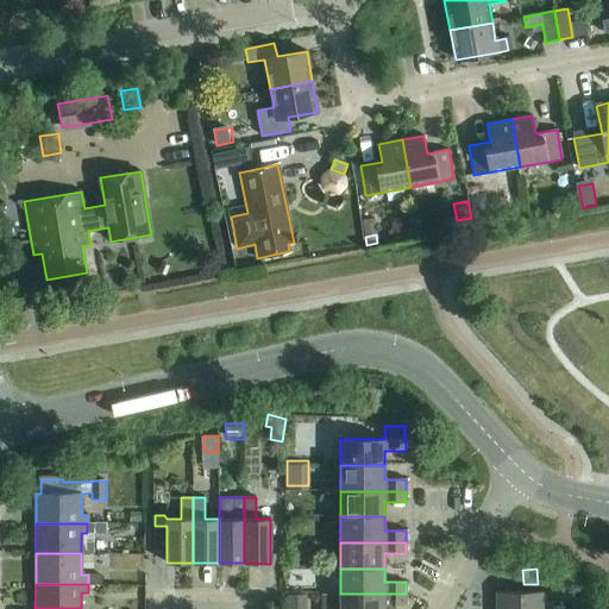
[(497,592),(496,608),(541,608),(542,592),(497,592)]
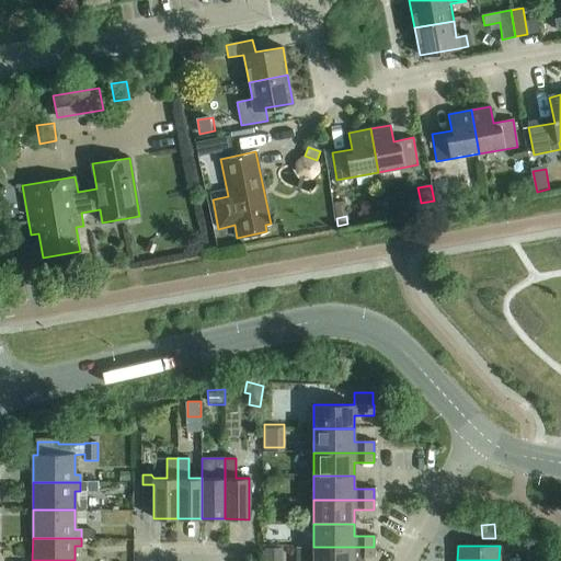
[(374,547),(313,547),(312,560),(363,560),(363,558),(374,557),(374,547)]
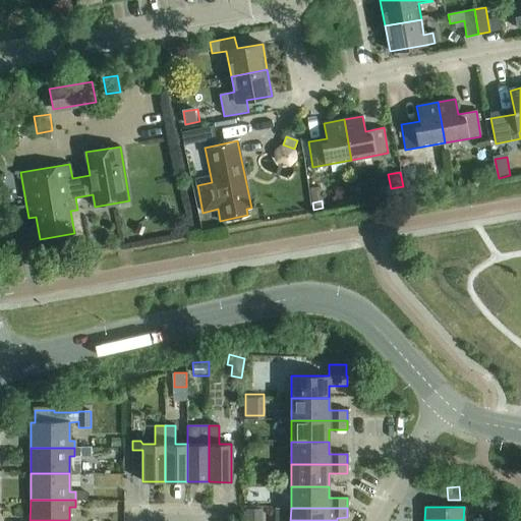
[(246,510),(245,520),(257,520),(258,510),(246,510)]
